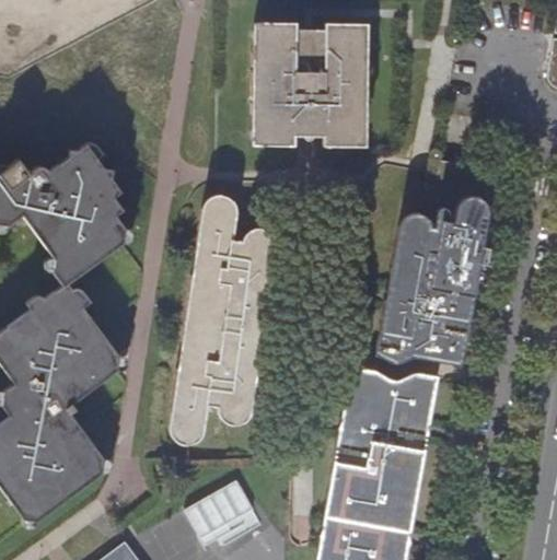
[(281,141),(281,144),(294,146),(296,136),(303,136),(306,131),(310,131),(313,131),(315,132),(317,137),(324,137),(324,146),(340,146),(340,141),(346,141),(349,144),(354,146),(358,147),(363,146),(367,142),(369,138),(369,133),(369,129),(366,126),(363,124),(361,123),(361,115),(368,115),(369,55),(362,55),(362,47),(364,45),(368,41),(368,36),(367,30),(363,27),(360,25),(356,25),(351,25),(348,26),(346,30),(339,28),(339,22),(326,23),(326,38),(297,38),(297,22),(282,23),(283,26),(276,26),(273,24),(267,22),(262,22),(257,25),(255,28),(254,33),(254,36),(255,38),(258,43),(258,54),(253,54),(252,115),(257,116),(257,124),(254,129),(252,135),(253,139),(255,142),(258,146),(262,147),(266,148),(271,147),(277,141),(281,141)]
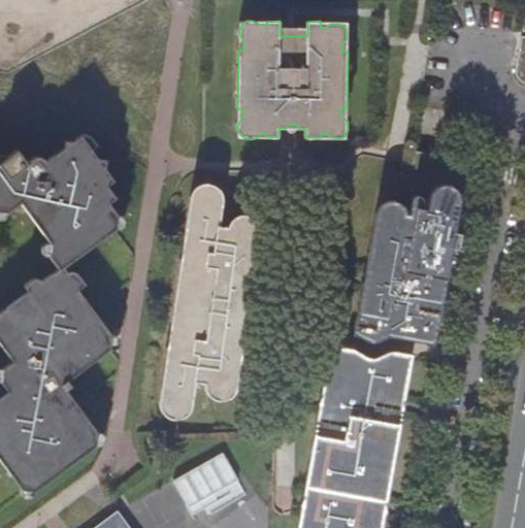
[(0,509),(23,494),(25,487),(38,488),(96,448),(98,432),(69,391),(74,387),(70,381),(111,351),(115,337),(79,290),(87,285),(79,273),(70,272),(66,267),(117,229),(120,217),(111,203),(119,198),(108,186),(117,180),(106,167),(107,161),(101,160),(94,150),(99,145),(93,137),(87,135),(75,143),(68,142),(68,149),(46,163),(39,158),(29,161),(21,151),(11,157),(0,155),(0,209),(11,210),(23,203),(54,243),(52,255),(62,269),(45,282),(35,281),(27,287),(31,292),(0,315),(0,340),(17,362),(5,370),(3,385),(11,394),(0,401),(0,509)]
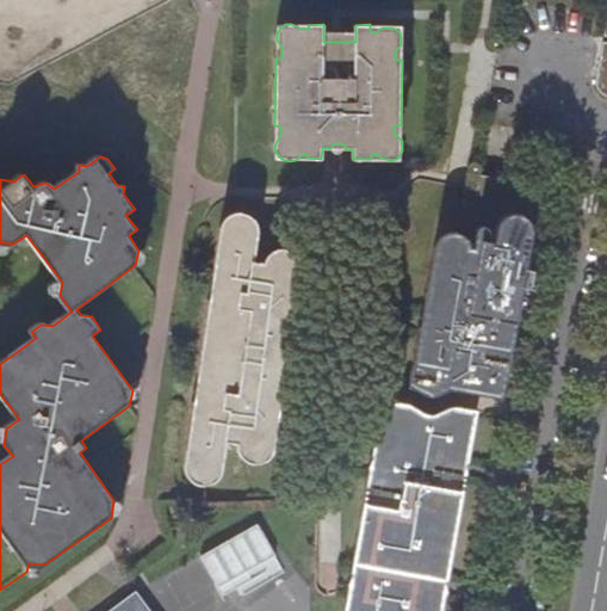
[(224,473),(228,442),(243,446),(242,455),(246,460),(253,464),(259,464),(266,464),(271,462),(276,458),(282,419),(278,417),(277,413),(277,409),(279,406),(283,405),(296,316),(293,313),(292,309),(292,307),(295,303),(297,302),(303,269),(302,263),(298,257),(295,253),(289,251),(283,251),(277,253),(272,255),(267,259),(266,265),(254,261),(259,230),(258,222),(254,218),(248,213),(241,211),(234,213),(229,215),(224,221),(222,228),(186,464),(187,471),(190,479),(194,483),(199,487),(205,488),(212,487),(218,483),(222,480),(224,473)]
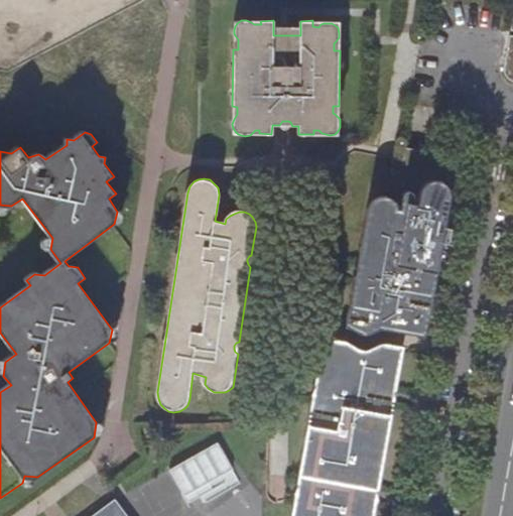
[(356,279),(348,328),(368,337),(382,333),(426,340),(452,191),(450,186),(445,183),(440,181),(436,179),(432,180),(426,182),(423,186),(421,189),(419,199),(413,199),(414,194),(413,191),(411,190),(408,190),(406,191),(405,194),(401,210),(398,204),(395,201),(391,199),(387,197),(380,197),(376,199),(371,203),(368,209),(359,267),(362,271),(361,278),(356,279)]
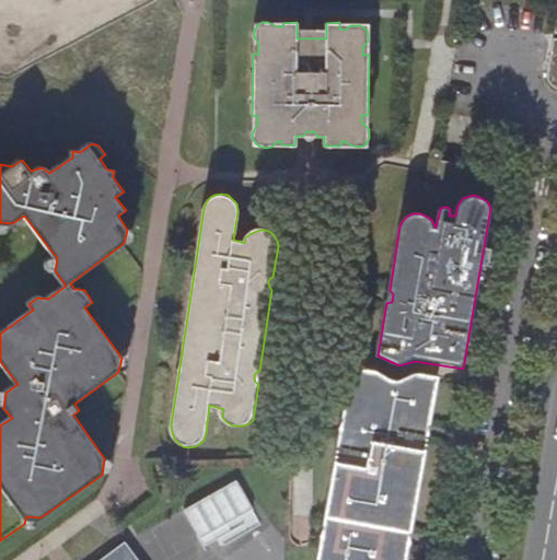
[(406,559),(440,378),(417,375),(397,381),(381,375),(354,369),(345,419),(347,420),(348,423),(348,427),(347,429),(344,431),(327,521),(331,524),(332,526),(332,529),(329,532),(325,534),(320,559),(406,559)]
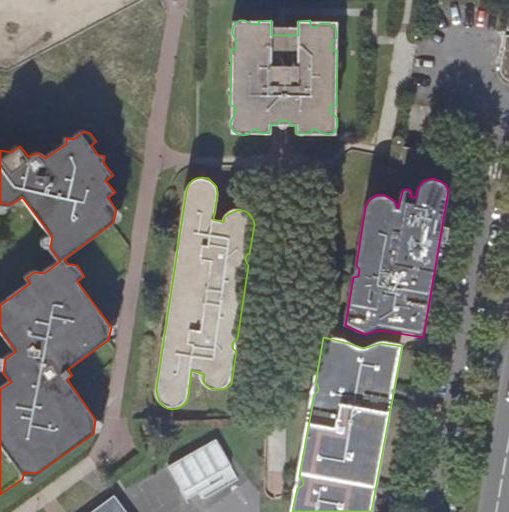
[(126,511),(115,497),(95,511),(126,511)]
